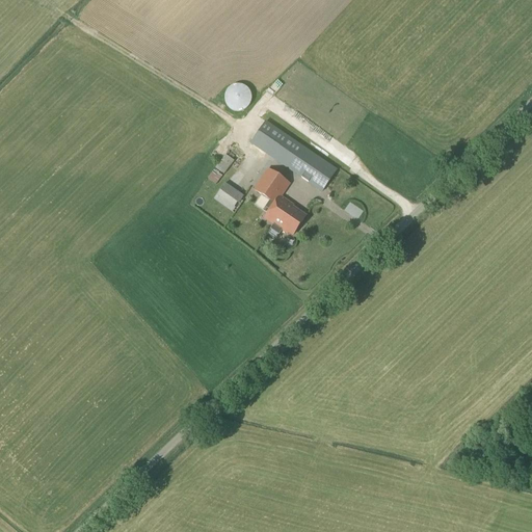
[(309,80),(299,90),(311,100),(320,89),(309,80)]
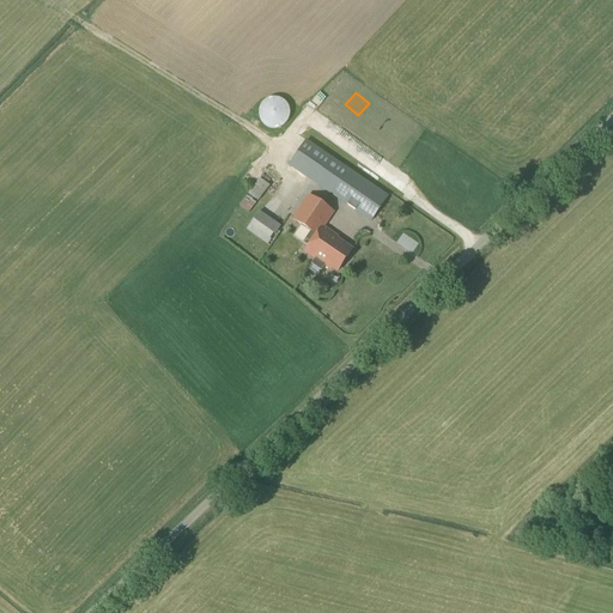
[(274,129),(275,129),(277,129),(278,129),(279,128),(280,128),(281,127),(283,127),(284,126),(285,125),(286,125),(287,123),(287,122),(289,121),(289,120),(289,119),(290,117),(290,115),(290,114),(290,113),(290,111),(290,110),(289,109),(289,108),(287,107),(287,105),(286,104),(285,103),(284,102),(283,101),(279,99),(278,99),(277,98),(275,98),(274,98),(273,98),(271,98),(269,99),(266,101),(265,102),(263,103),(262,104),(261,105),(260,107),(260,109),(259,110),(259,111),(259,113),(259,114),(259,115),(259,116),(259,117),(260,119),(260,120),(261,122),(262,123),(263,125),(263,126),(266,127),(267,128),(269,129),(271,129),(273,129),(274,129)]
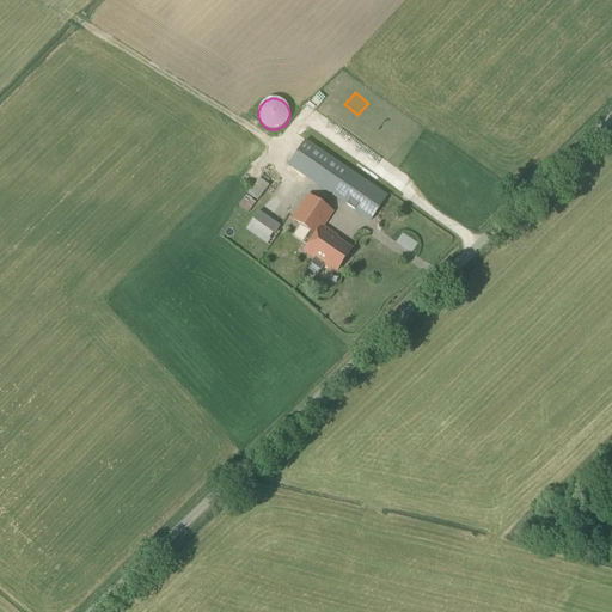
[(371,221),(387,196),(305,141),(288,166),(371,221)]
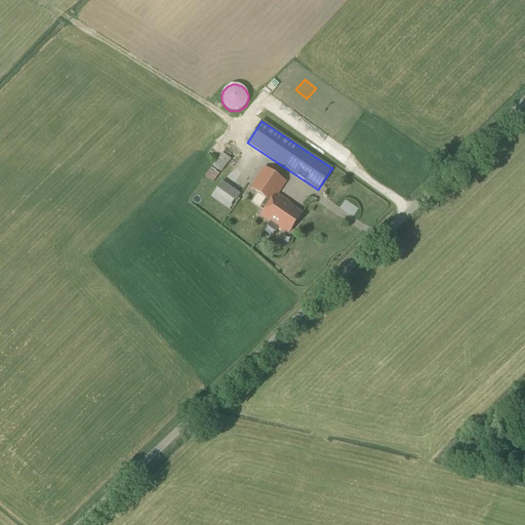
[(220,173),(231,160),(223,153),(212,166),(220,173)]
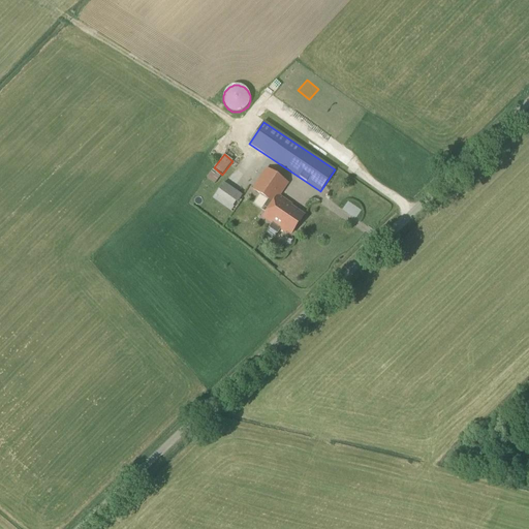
[(247,157),(240,161),(245,167),(251,164),(247,157)]
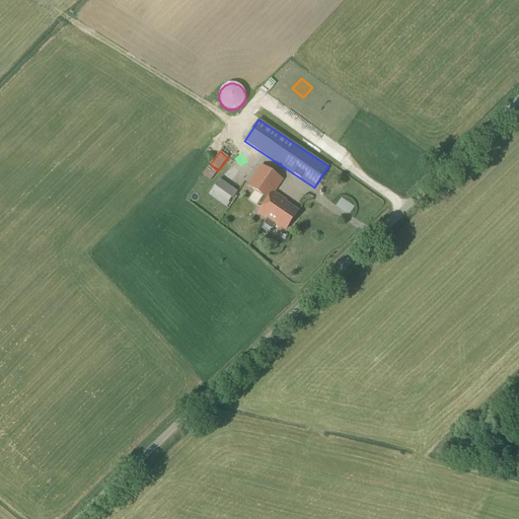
[(211,181),(217,172),(208,166),(202,174),(211,181)]
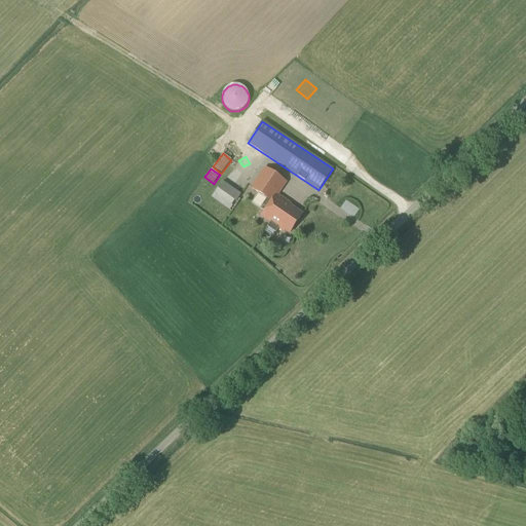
[(284,229),(289,233),(301,215),(274,196),(285,182),(265,168),(252,188),(266,198),(262,205),(267,209),(261,217),(269,222),(266,227),(275,232),(278,228),(283,231),(284,229)]
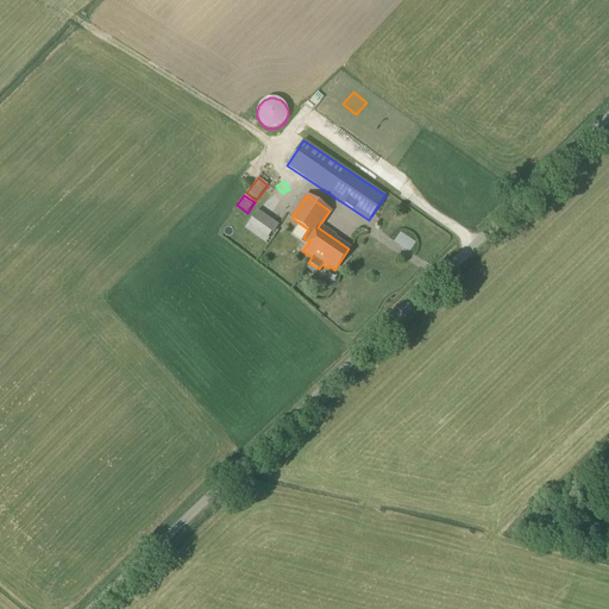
[(277,207),(280,200),(272,196),(270,203),(277,207)]
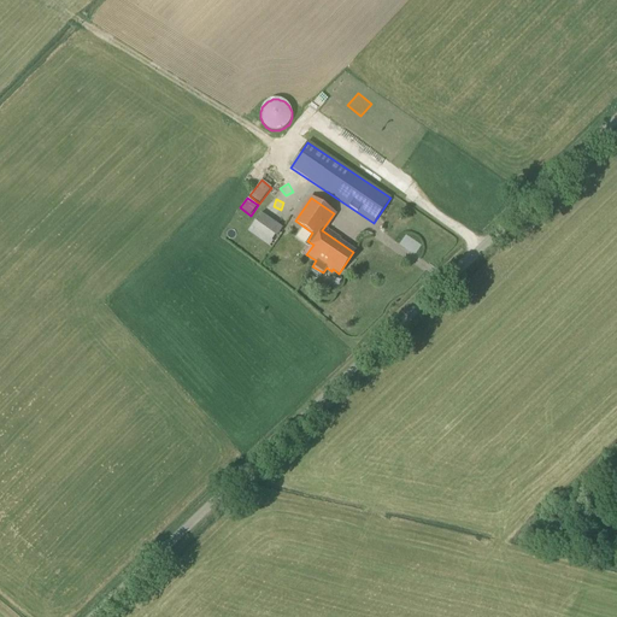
[(260,213),(247,231),(272,248),(282,234),(280,233),(283,228),(260,213)]
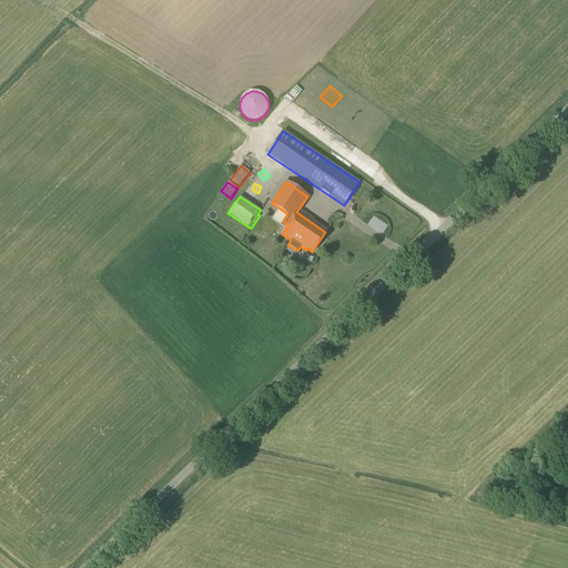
[(374,214),(371,224),(377,226),(381,216),(374,214)]
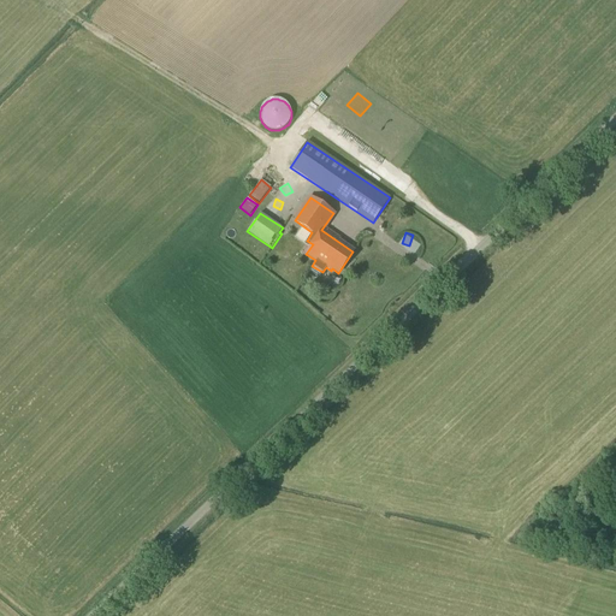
[(418,241),(410,246),(414,253),(422,248),(418,241)]
